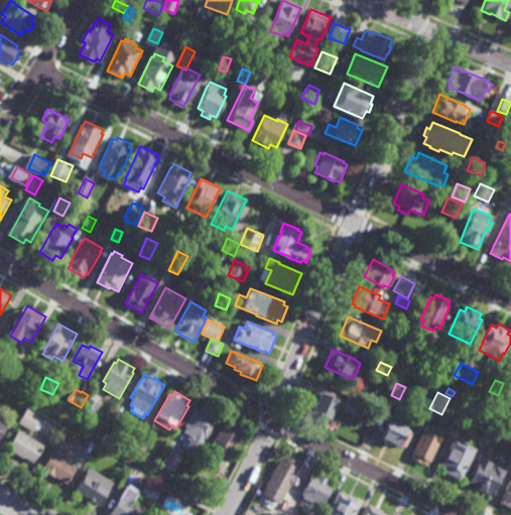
[(339,401),(330,420),(327,419),(324,426),(314,422),(317,416),(312,413),(315,407),(311,405),(314,398),(317,400),(321,393),(339,401)]
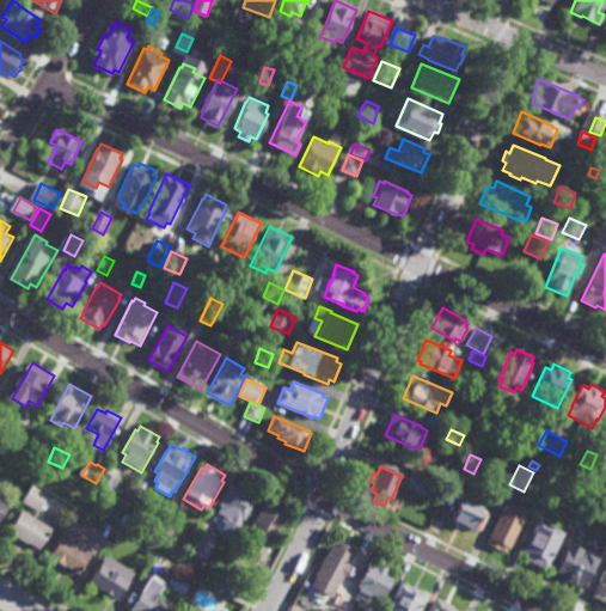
[(112,496),(96,488),(104,472),(121,481),(112,496)]
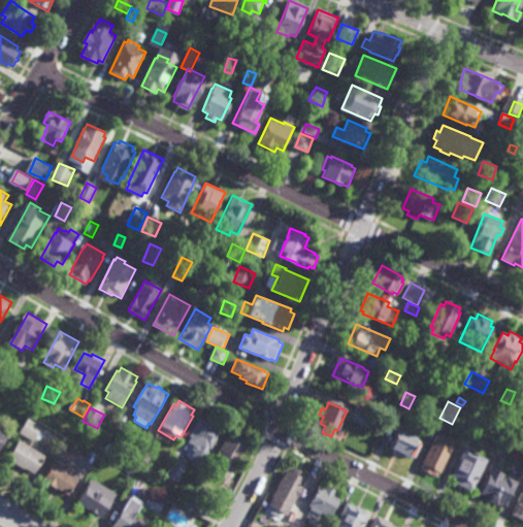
[(366,427),(353,421),(358,408),(371,416),(366,427)]
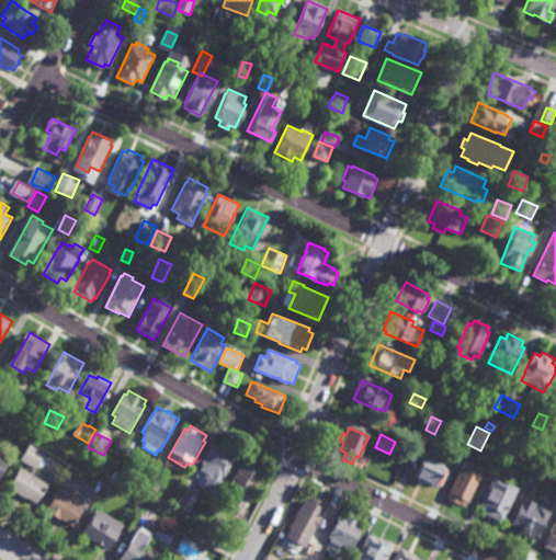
[(235,450),(231,456),(236,458),(215,495),(203,489),(208,480),(205,478),(207,475),(201,471),(204,465),(202,464),(213,445),(218,448),(222,443),(235,450)]
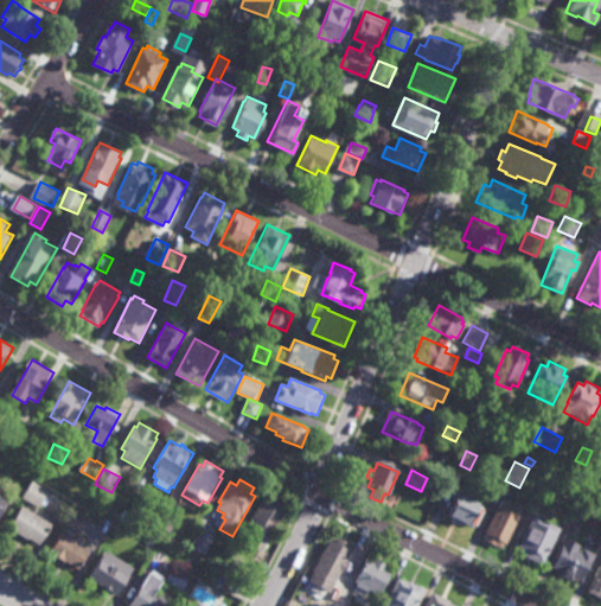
[(42,508),(25,498),(34,482),(51,491),(42,508)]
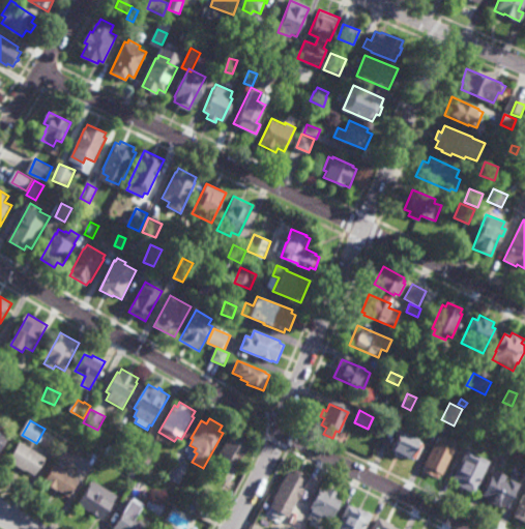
[(126,450),(112,443),(119,430),(134,437),(126,450)]
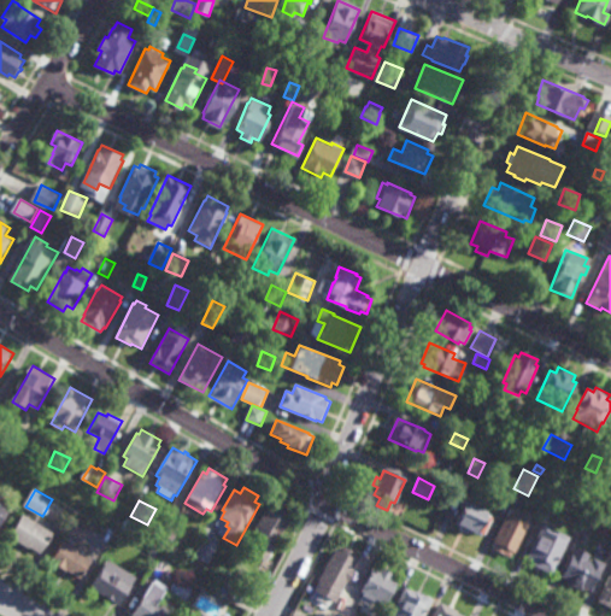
[(0,529),(0,503),(11,509),(0,529)]
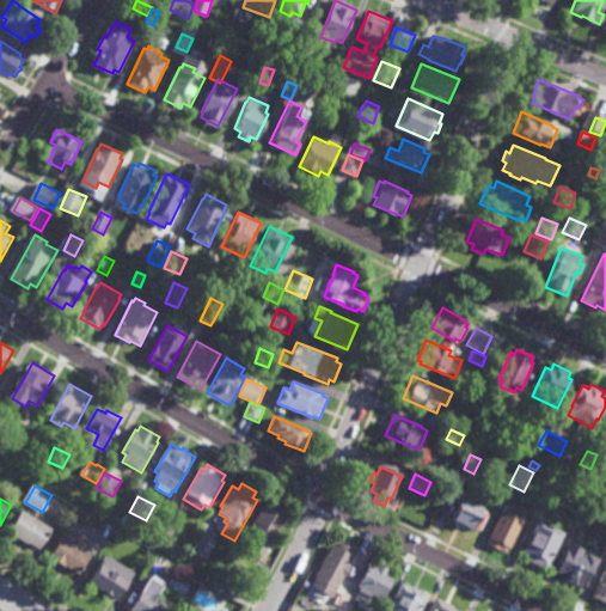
[(482,511),(483,507),(489,509),(478,532),(471,529),(470,531),(463,527),(461,531),(454,527),(455,525),(450,521),(459,499),(482,511)]
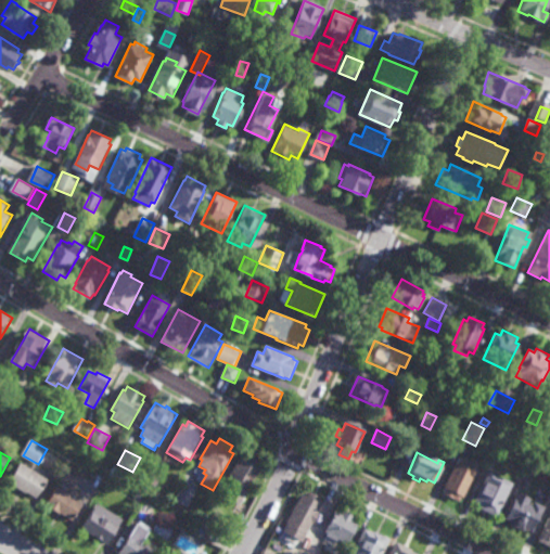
[(260,462),(257,467),(263,471),(241,507),(219,494),(241,458),(247,462),(251,456),(260,462)]
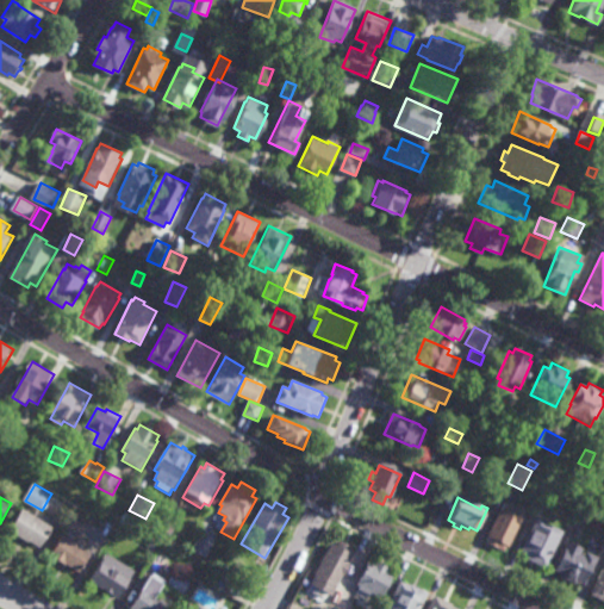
[(525,510),(508,547),(506,547),(503,553),(485,544),(489,538),(486,538),(500,509),(502,510),(505,502),(525,510)]
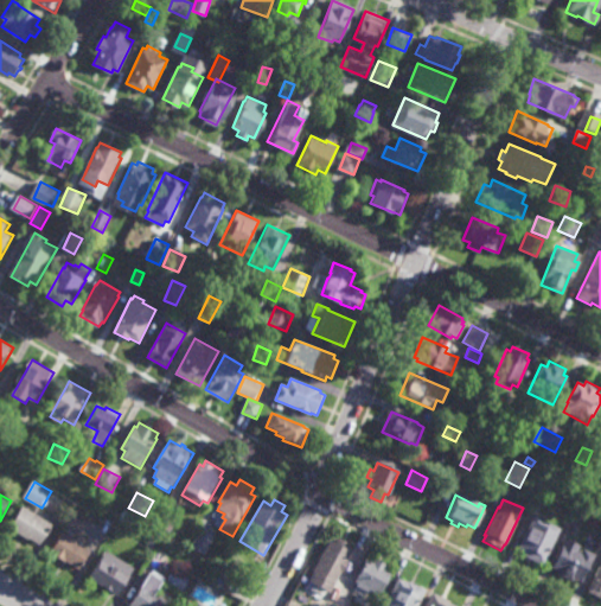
[(589,521),(574,514),(580,499),(595,508),(589,521)]
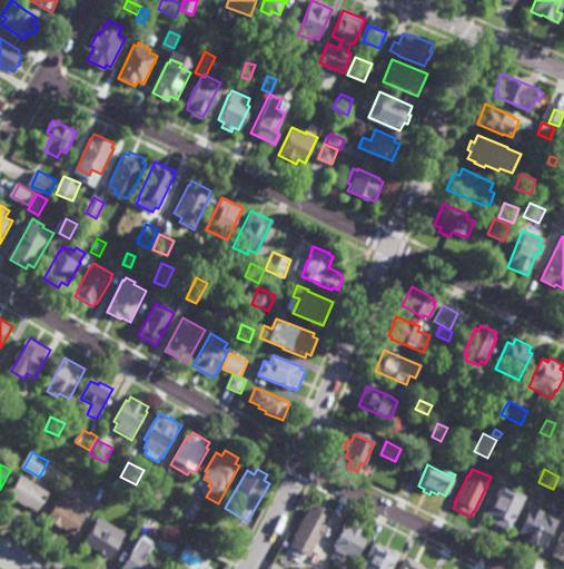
[(52,487),(37,513),(9,497),(21,477),(29,481),(32,476),(52,487)]
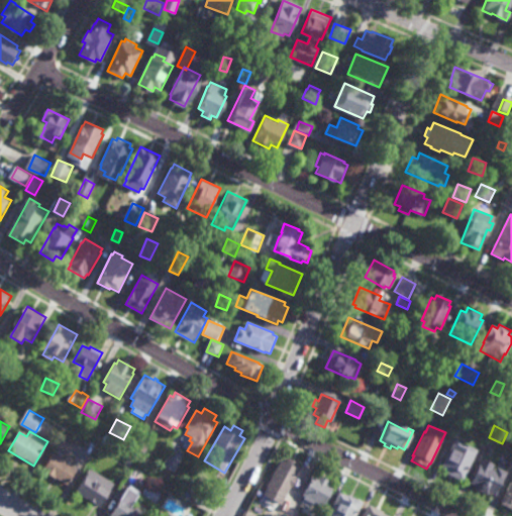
[(71,455),(67,452),(63,459),(78,469),(67,487),(42,472),(53,453),(55,454),(59,448),(55,445),(64,431),(80,441),(71,455)]
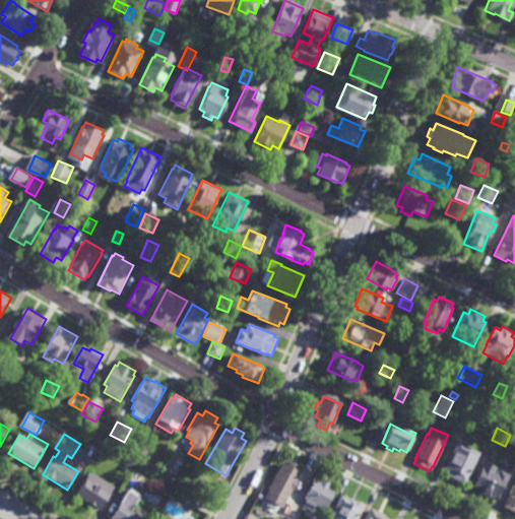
[(465,485),(450,477),(450,476),(443,472),(457,442),(480,453),(465,485)]
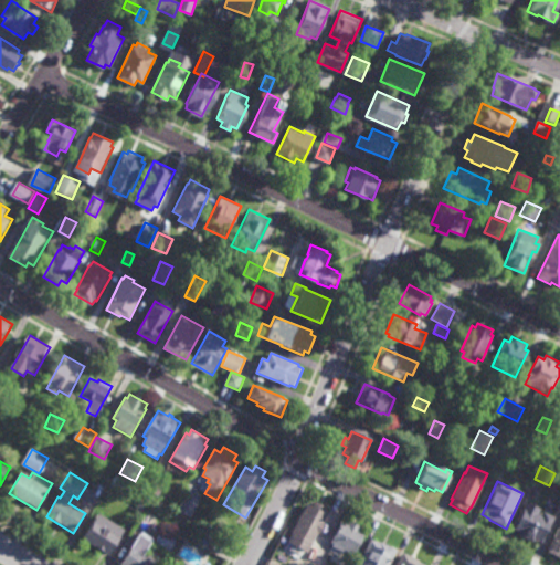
[(196,519),(201,499),(187,494),(181,514),(196,519)]
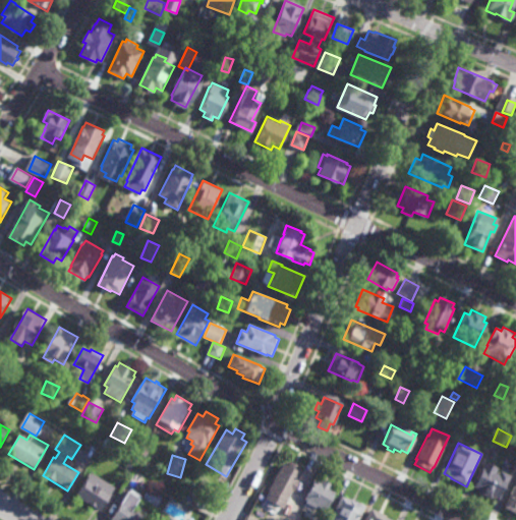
[(304,469),(301,473),(304,474),(284,511),(266,501),(270,493),(269,492),(284,464),(285,464),(288,460),(304,469)]
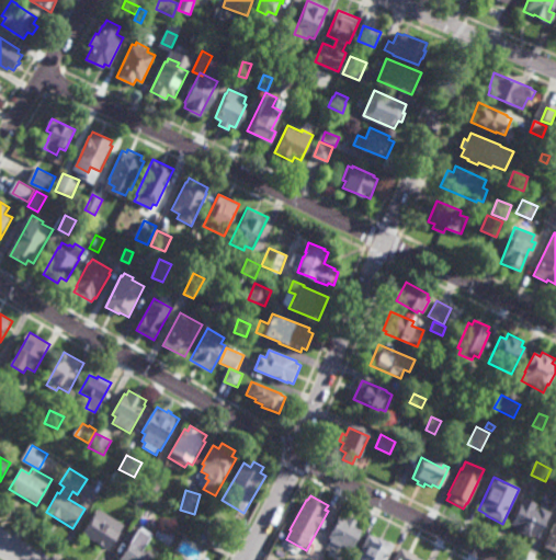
[(144,509),(137,504),(143,498),(148,502),(144,509)]
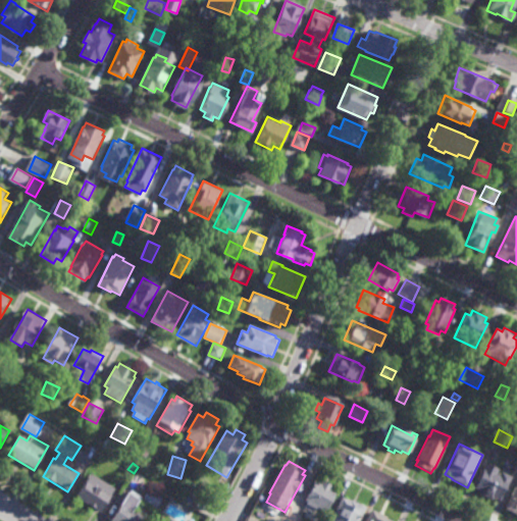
[(499,470),(497,475),(500,476),(502,472),(512,477),(501,502),(494,499),(493,501),(479,493),(480,491),(474,488),(485,464),(499,470)]
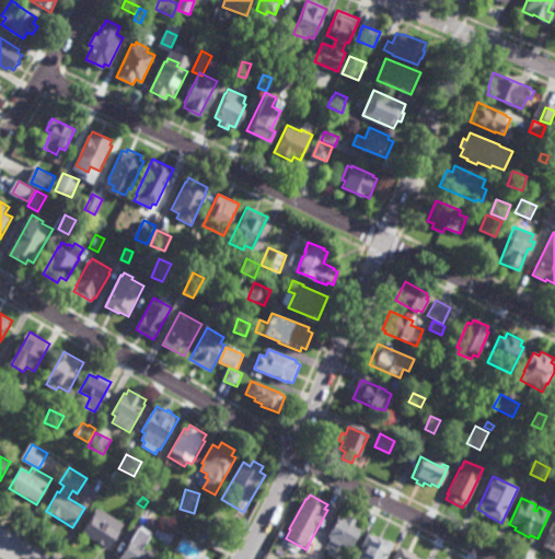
[(126,524),(112,549),(85,534),(100,509),(126,524)]
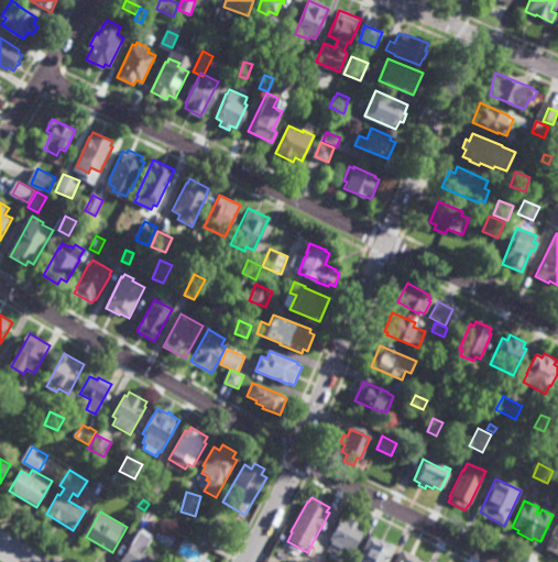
[(230,536),(216,527),(221,518),(236,527),(230,536)]
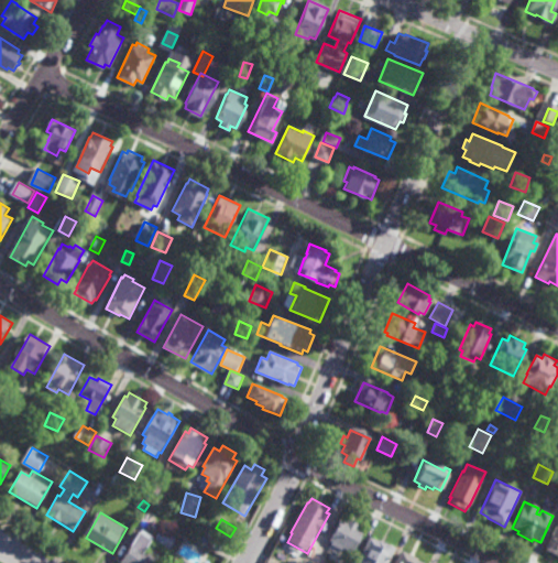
[(360,526),(358,529),(364,532),(353,554),(343,550),(343,551),(332,545),(335,543),(331,541),(341,521),(348,524),(350,521),(360,526)]
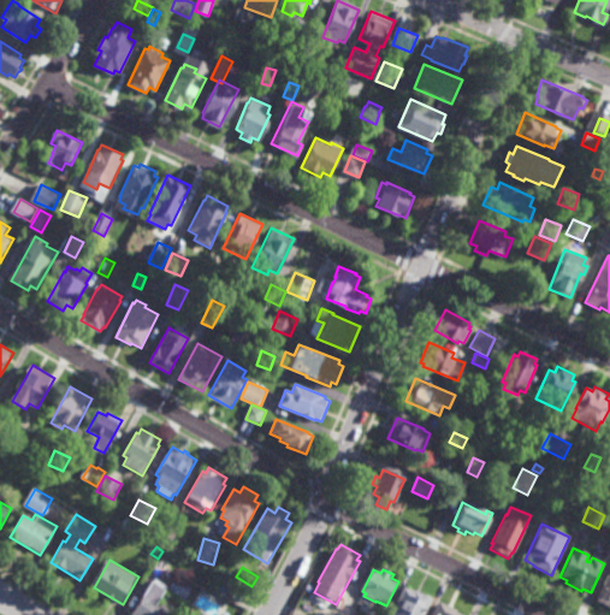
[(609,608),(597,601),(609,575),(609,608)]
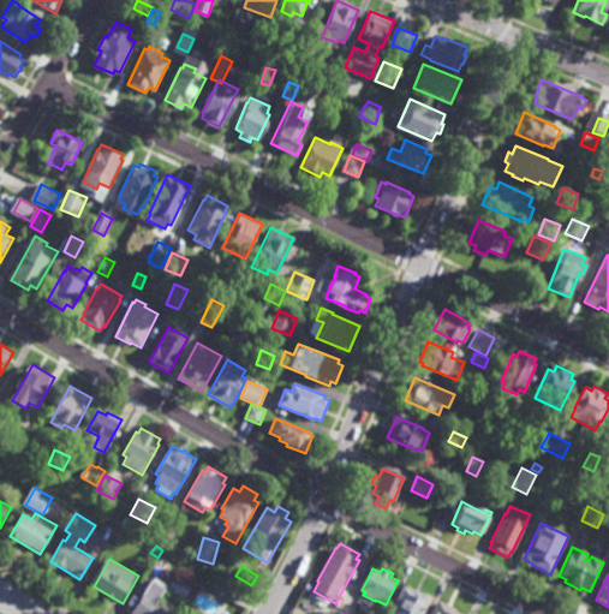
[(234,595),(218,584),(224,576),(239,586),(234,595)]
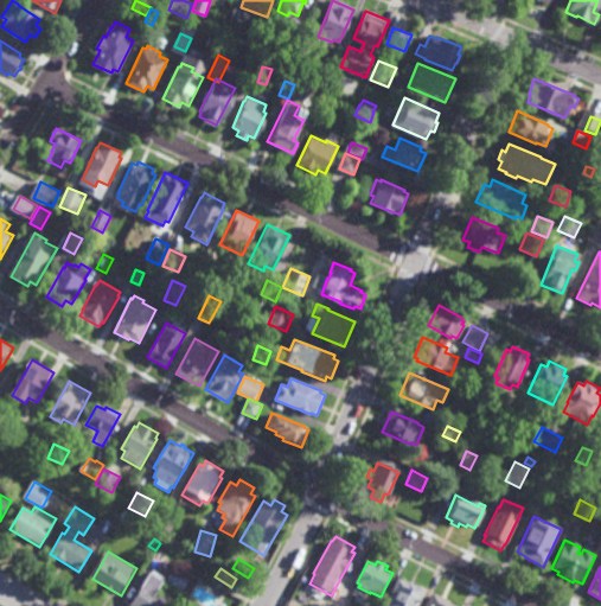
[(132,605),(153,571),(166,579),(158,594),(174,605),(132,605)]
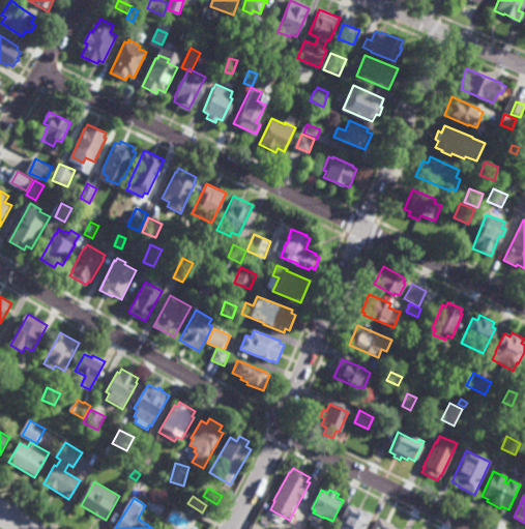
[(162,517),(147,507),(153,498),(168,506),(162,517)]
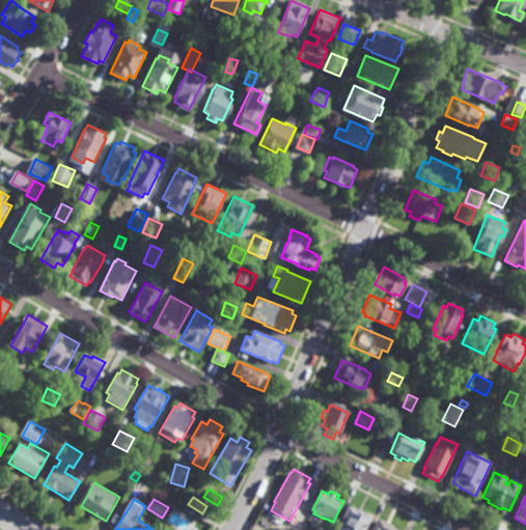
[(357,510),(359,508),(375,517),(367,529),(338,529),(350,506),(357,510)]
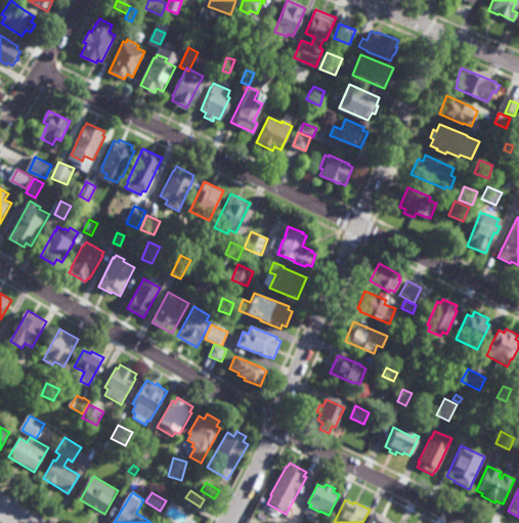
[(370,522),(375,513),(390,520),(389,522),(370,522)]
